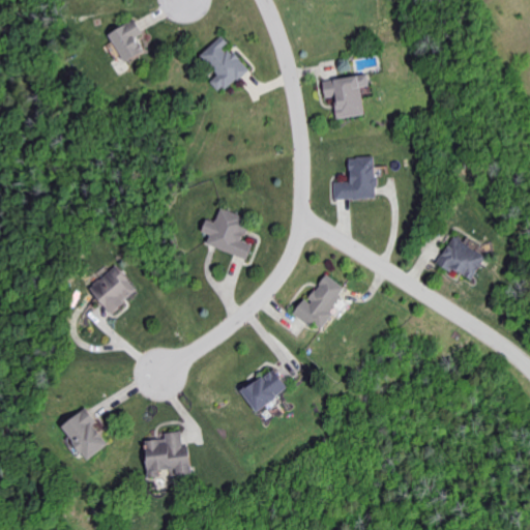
[(109,34),(126,63),(145,51),(137,37),(144,33),(135,19),(109,34)]
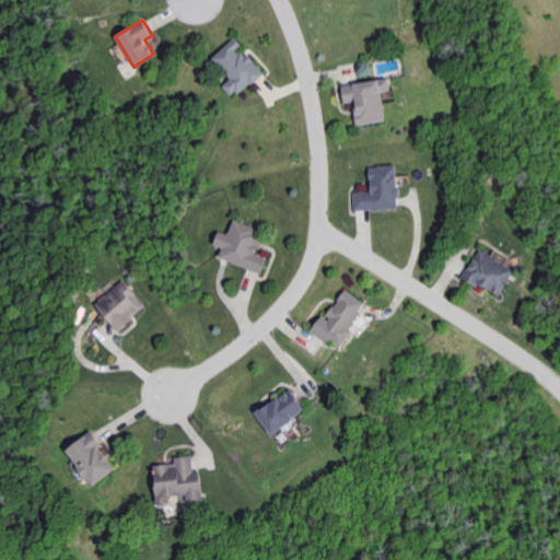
[(213,58),(232,79),(223,86),(234,100),(263,73),(240,48),(242,45),(235,38),(213,58)]
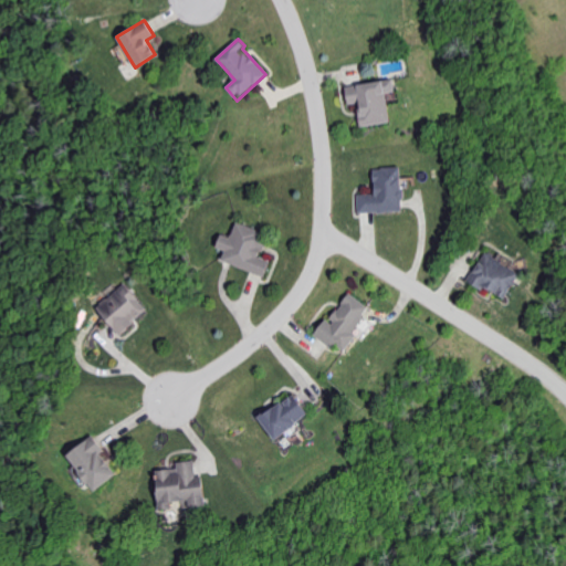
[(391,123),(387,93),(396,92),(395,79),(346,86),(349,105),(358,104),(362,127),(391,123)]
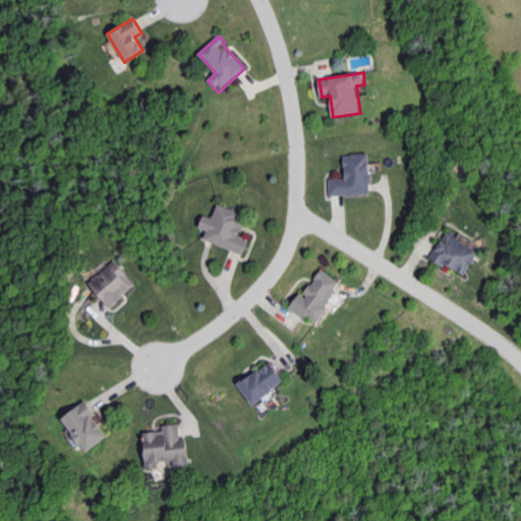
[(330,196),(371,194),(369,154),(344,155),(345,178),(330,179),(330,196)]
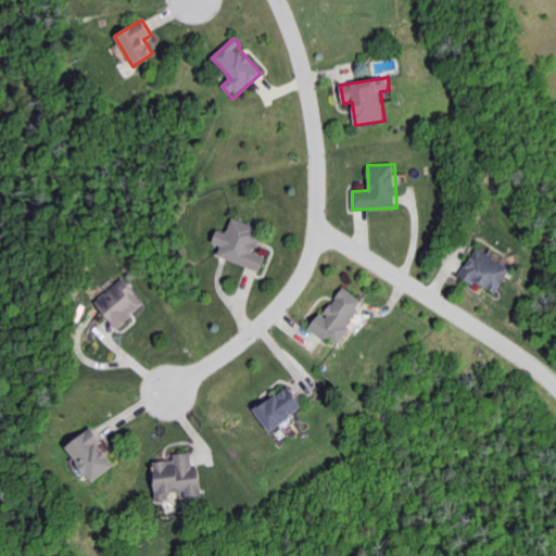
[(260,272),(266,256),(255,252),(263,229),(232,218),(227,234),(217,230),(212,243),(220,247),(217,256),(260,272)]
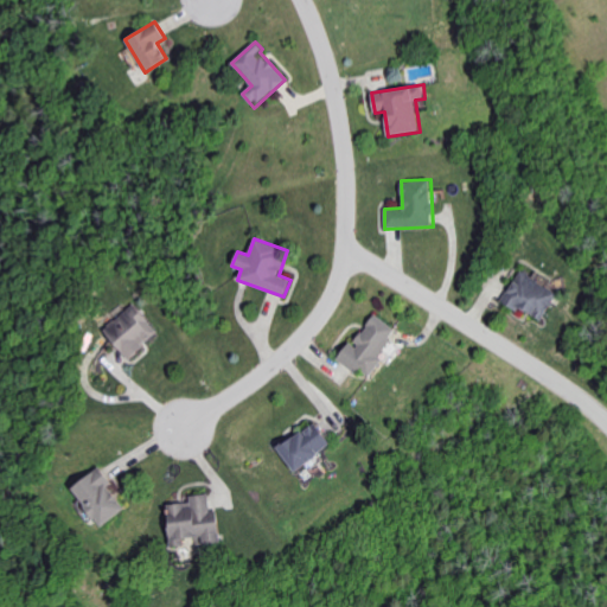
[(560,293),(521,270),(504,301),(542,323),(560,293)]
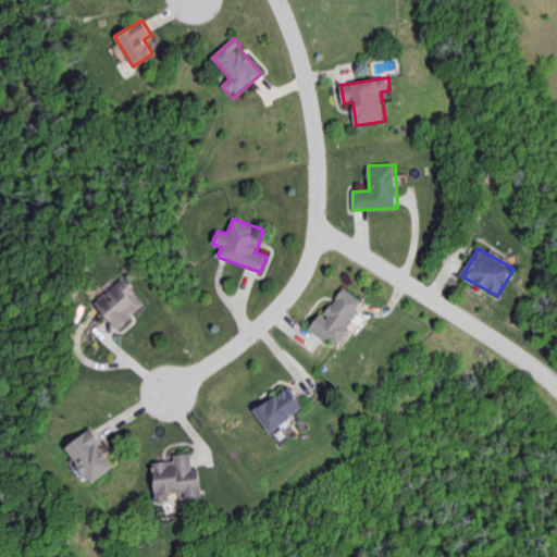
[(146,305),(122,279),(95,305),(118,330),(146,305)]
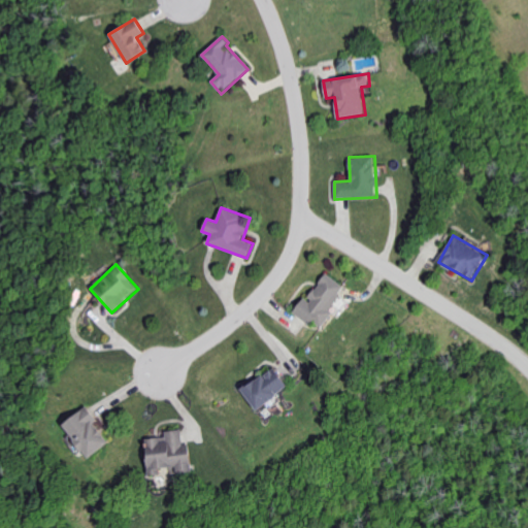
[(345,288),(327,273),(307,299),(305,297),(294,312),(320,331),(334,312),(330,309),(345,288)]
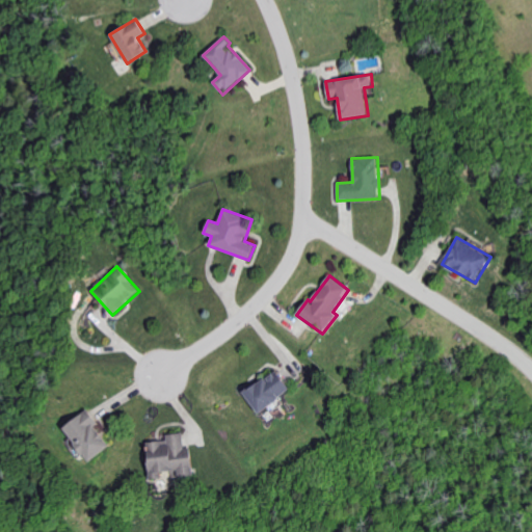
[(243,392),(256,413),(290,393),(277,371),(243,392)]
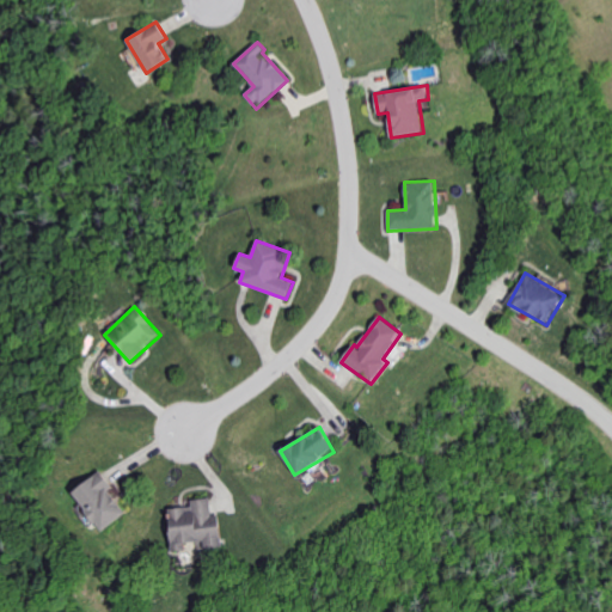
[(71,495),(103,533),(127,513),(109,491),(114,488),(99,471),(71,495)]
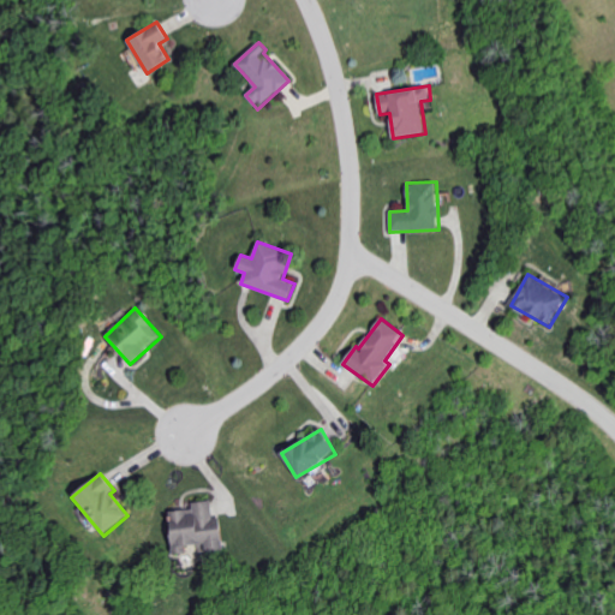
[(224,550),(222,518),(213,518),(212,502),(192,502),(192,511),(169,512),(172,555),(187,554),(187,545),(204,545),(206,551),(224,550)]
